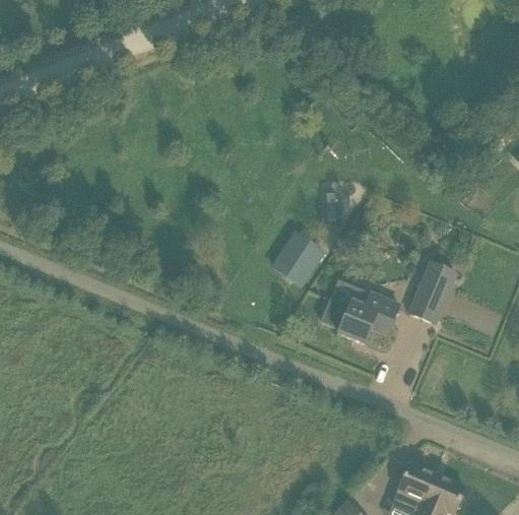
[(294,230),(271,266),(302,285),(325,249),(294,230)]
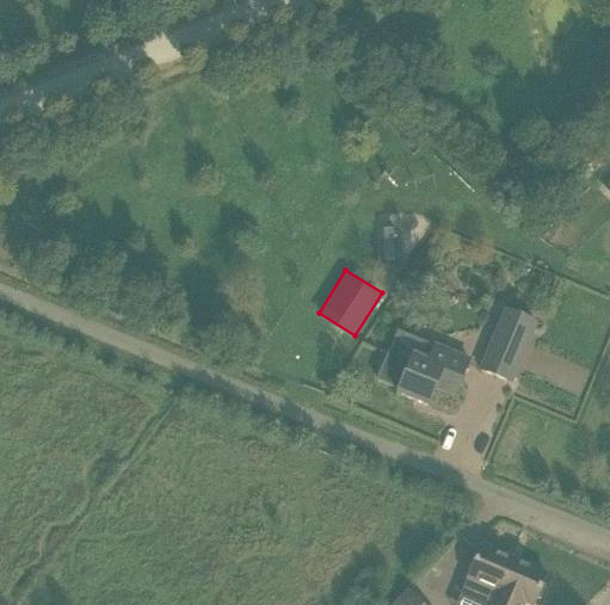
[(479,365),(510,378),(534,319),(504,307),(479,365)]
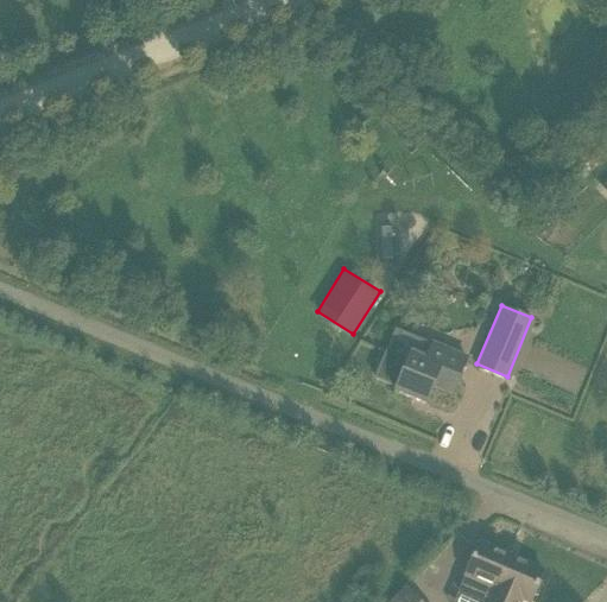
[(450,390),(465,354),(431,340),(424,357),(409,352),(406,355),(386,347),(374,374),(396,382),(393,387),(424,400),(431,381),(450,390)]
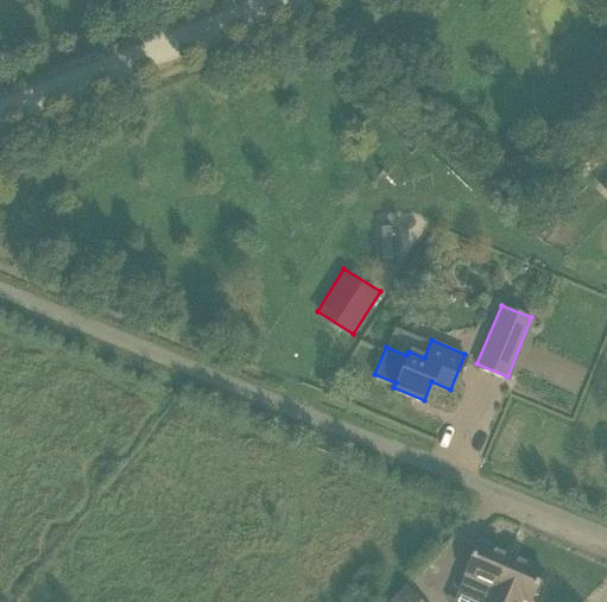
[(457,585),(489,600),(509,553),(476,540),(457,585)]
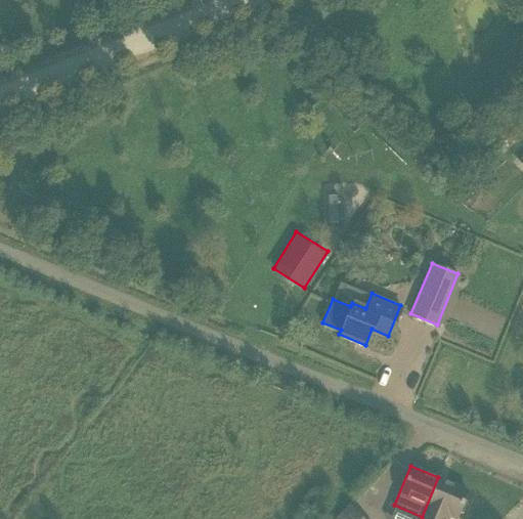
[(420,518),(444,518),(448,513),(456,516),(460,509),(462,510),(467,499),(465,496),(467,489),(438,477),(422,517),(420,518)]
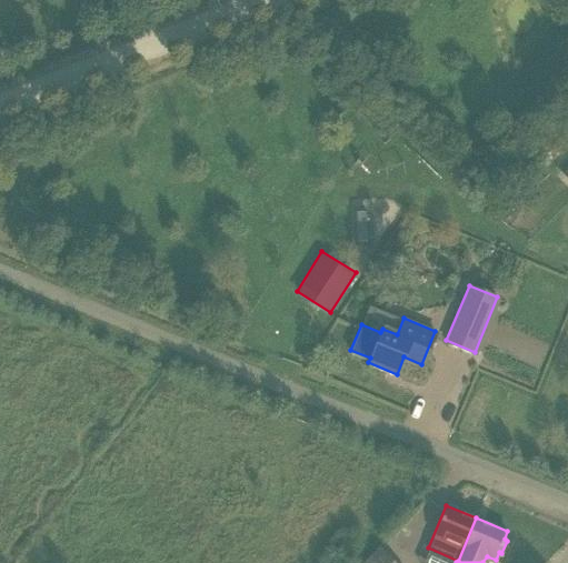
[(395,562),(378,545),(360,562),(395,562)]
